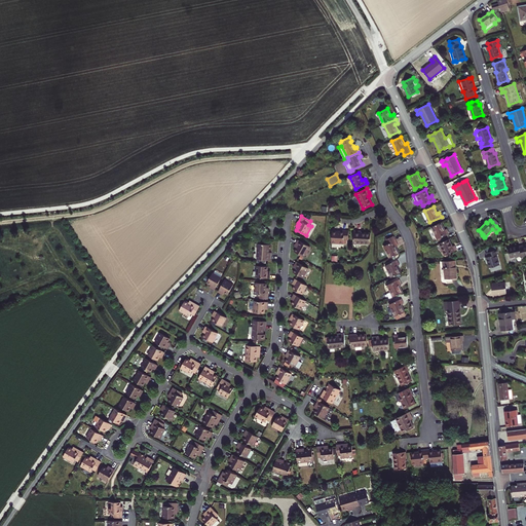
[(441,223),(431,227),(438,239),(438,238),(443,236),(449,233),(447,229),(445,230),(441,223)]
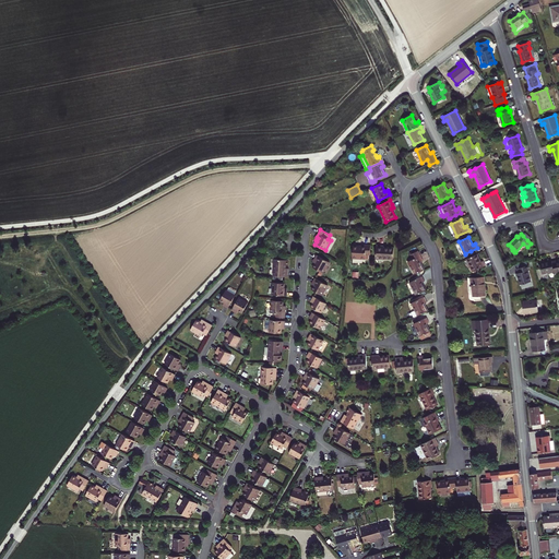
[(361,247),(353,246),(353,258),(366,259),(366,254),(369,254),(370,254),(371,246),(367,245),(361,245),(361,247)]
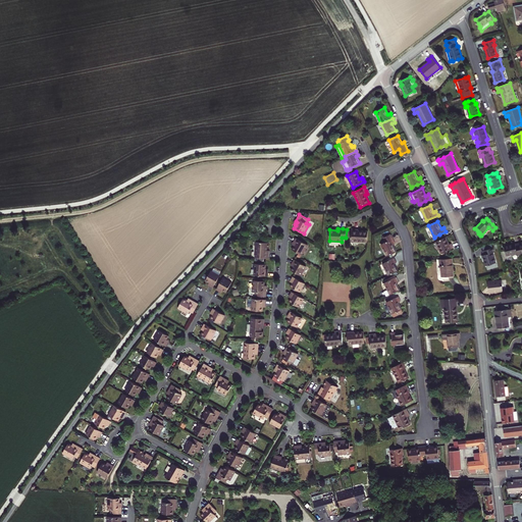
[(354,229),(352,229),(351,242),(367,243),(368,231),(359,231),(359,229),(354,229)]
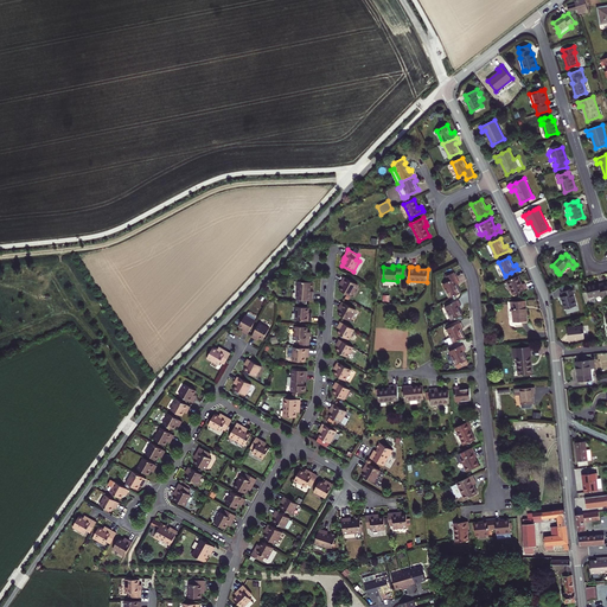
[(443,285),(449,298),(460,293),(457,285),(459,283),(454,273),(446,276),(448,282),(443,285)]
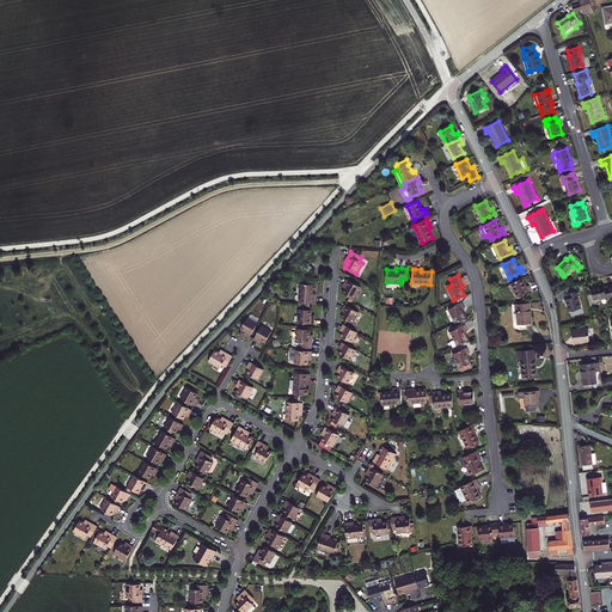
[(526,287),(522,279),(512,283),(519,298),(519,297),(525,294),(532,291),(530,286),(526,287)]
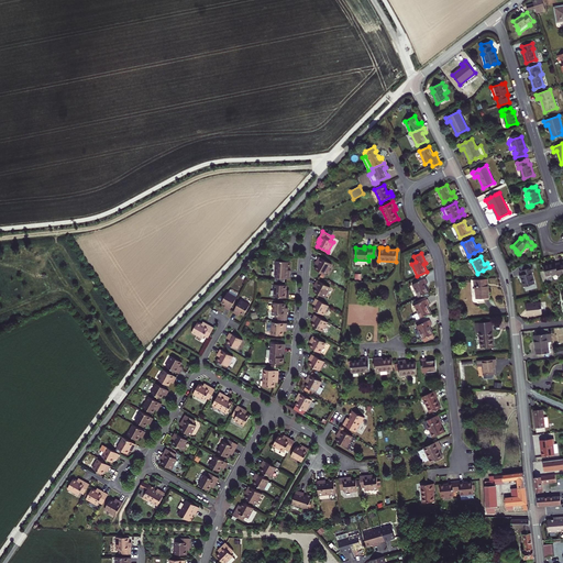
[(326,275),(332,264),(319,257),(317,261),(319,262),(318,265),(316,269),(326,275)]
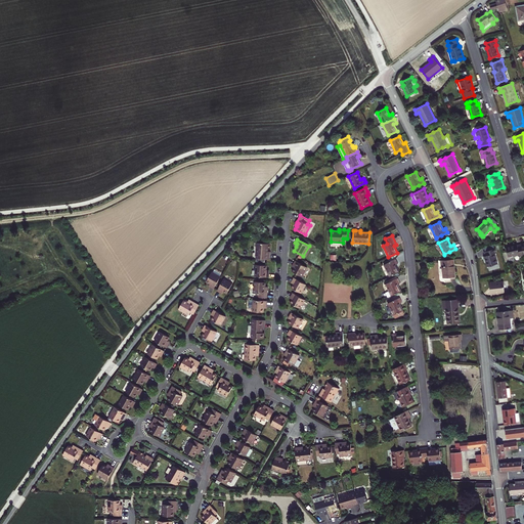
[(257,243),(257,258),(270,260),(270,252),(268,252),(268,249),(270,250),(270,244),(257,243)]
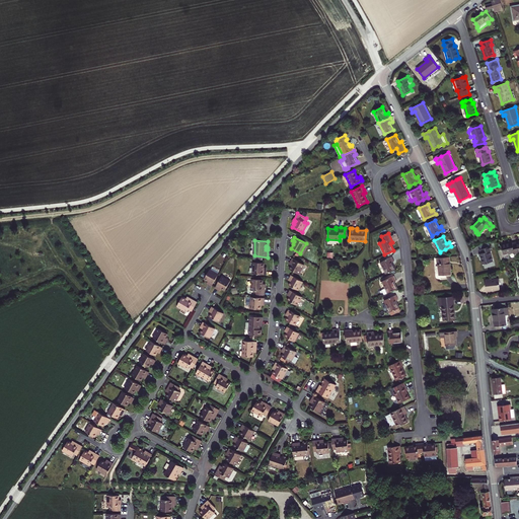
[(515,253),(518,251),(518,241),(513,243),(512,242),(502,245),(503,249),(498,250),(501,260),(510,257),(509,253),(514,252),(515,253)]
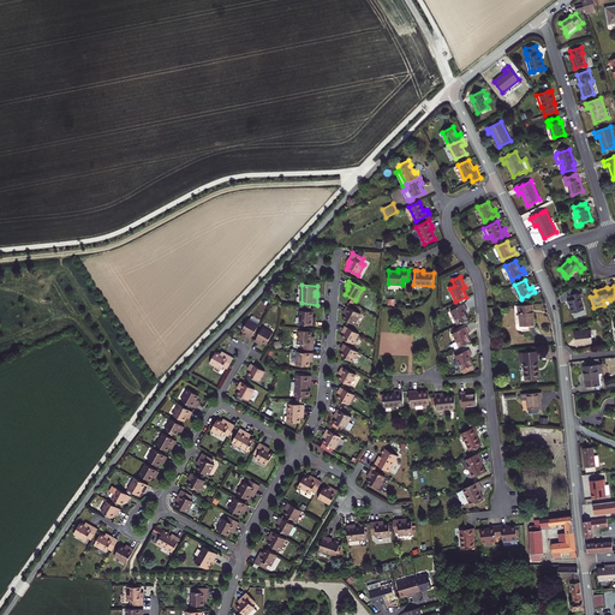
[(568,300),(572,314),(584,310),(580,298),(583,297),(580,292),(568,296),(569,300),(568,300)]
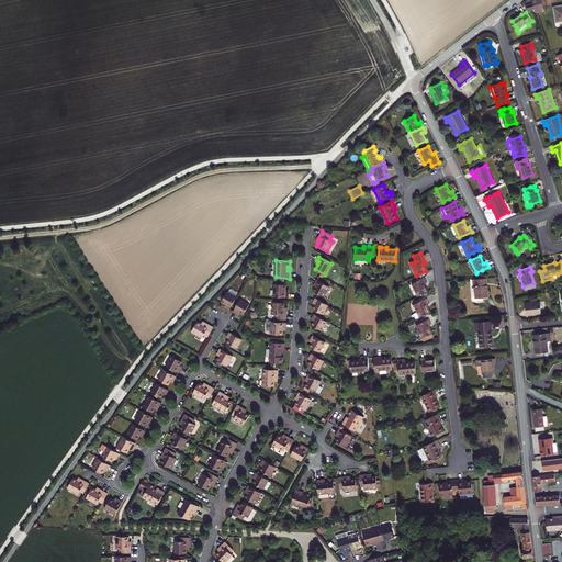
[(413,284),(418,296),(428,292),(425,284),(427,283),(425,278),(413,284)]
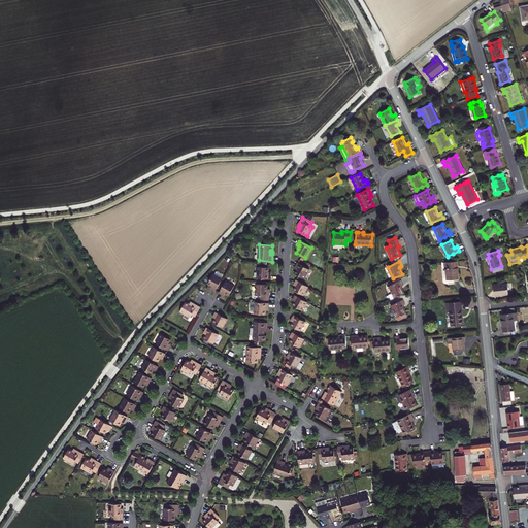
[(458,279),(457,261),(444,262),(444,268),(446,268),(447,281),(458,279)]
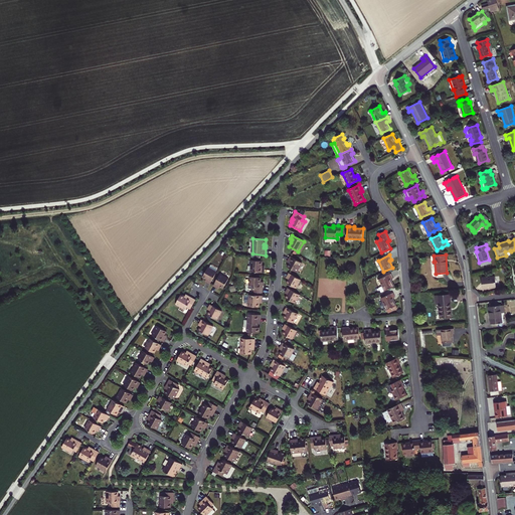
[(297,272),(302,263),(291,256),(289,260),(290,261),(288,263),(289,264),(288,267),(297,272)]
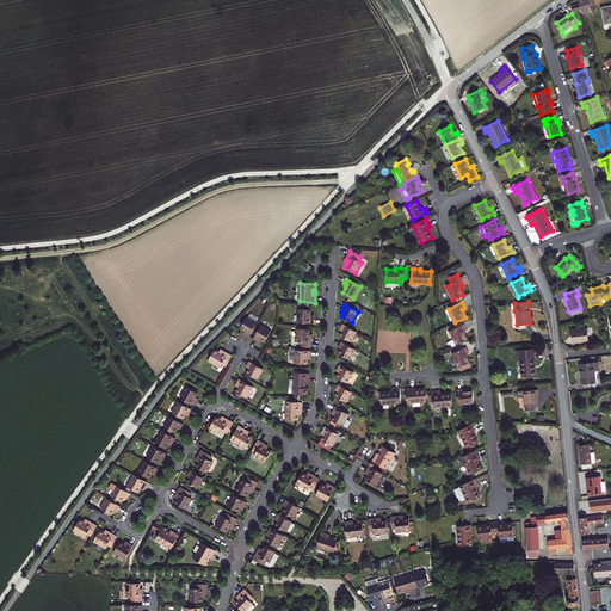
[(298,309),(297,322),(313,323),(314,319),(310,319),(312,315),(312,310),(298,309)]
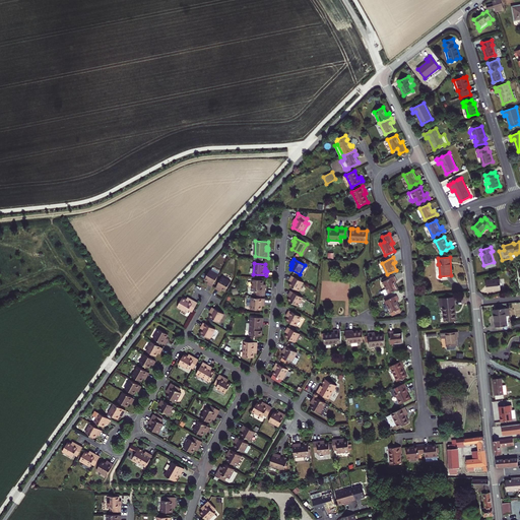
[(209,284),(212,286),(219,275),(210,270),(205,279),(208,281),(208,282),(209,283),(209,284)]
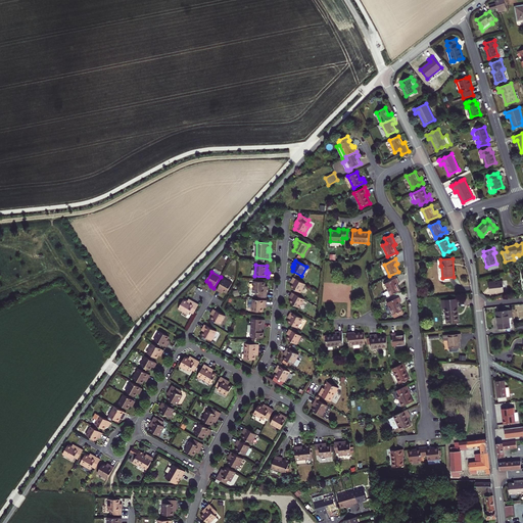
[(300,292),(305,284),(293,277),(292,281),(293,282),(292,283),(293,283),(291,287),(300,292)]
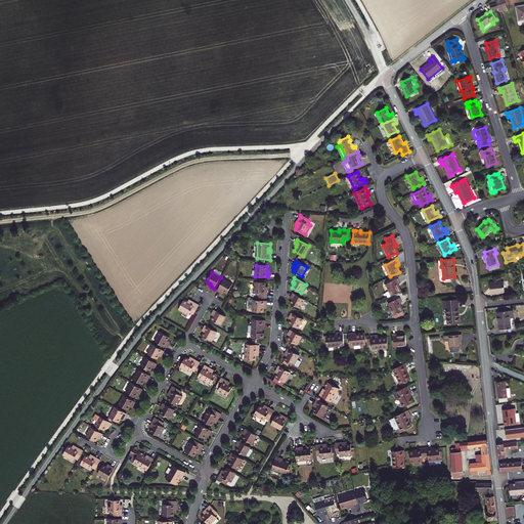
[(390,292),(392,296),(401,292),(397,285),(400,284),(398,278),(386,285),(390,292)]
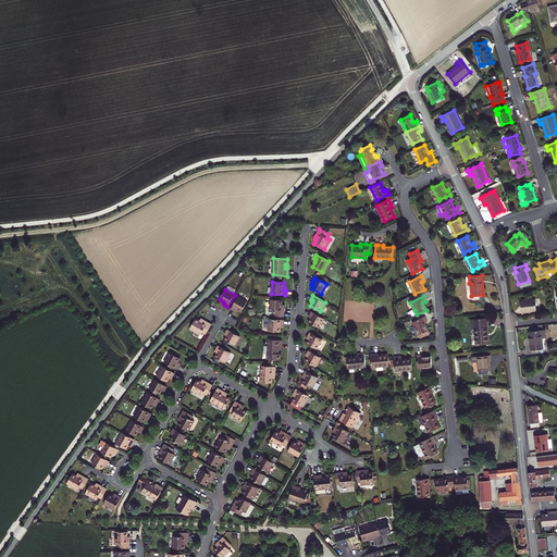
[(247,301),(238,297),(231,309),(235,311),(235,310),(237,311),(237,310),(242,312),(247,301)]
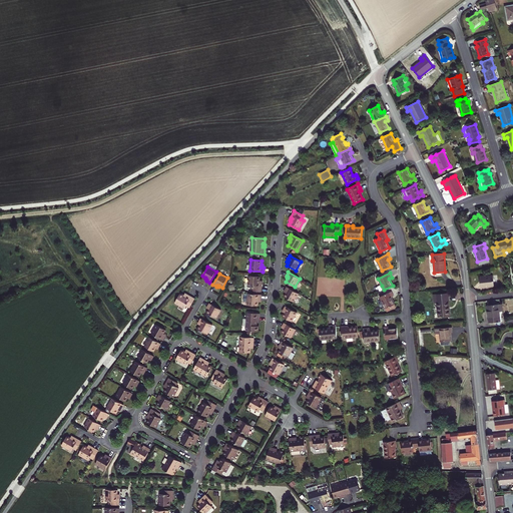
[(251,292),(262,292),(262,284),(260,284),(260,281),(261,277),(249,276),(248,288),(251,288),(251,292)]
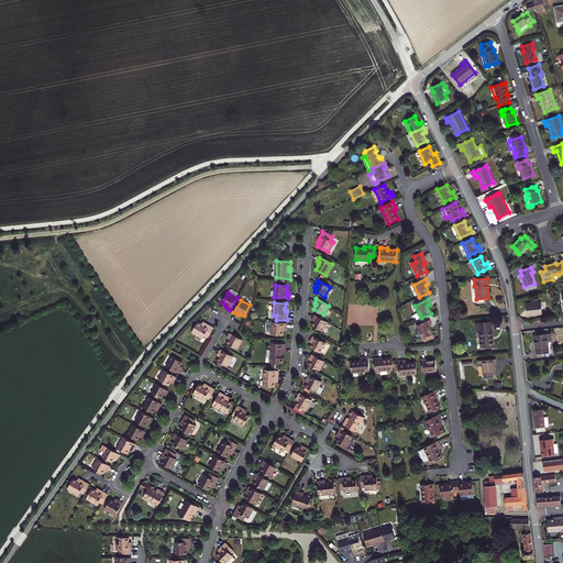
[(528,313),(528,318),(538,317),(538,315),(542,315),(541,302),(537,304),(537,302),(527,304),(527,308),(529,309),(529,313),(528,313)]
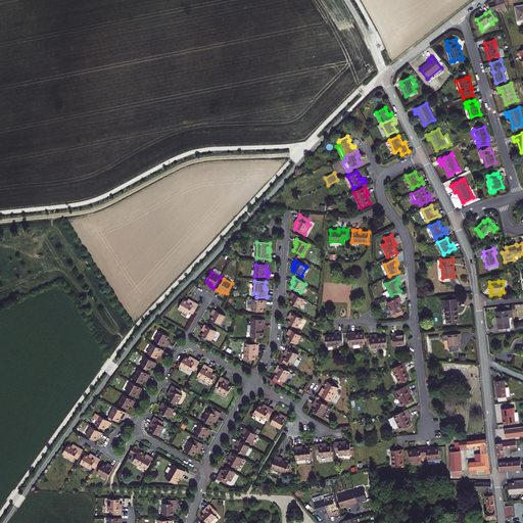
[(299,307),(304,299),(292,292),(291,296),(291,298),(292,298),(290,302),(299,307)]
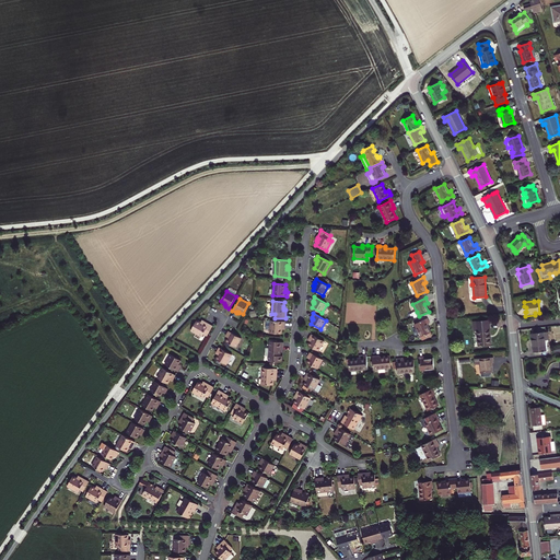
[(415,324),(422,340),(432,336),(427,324),(430,323),(428,318),(415,324)]
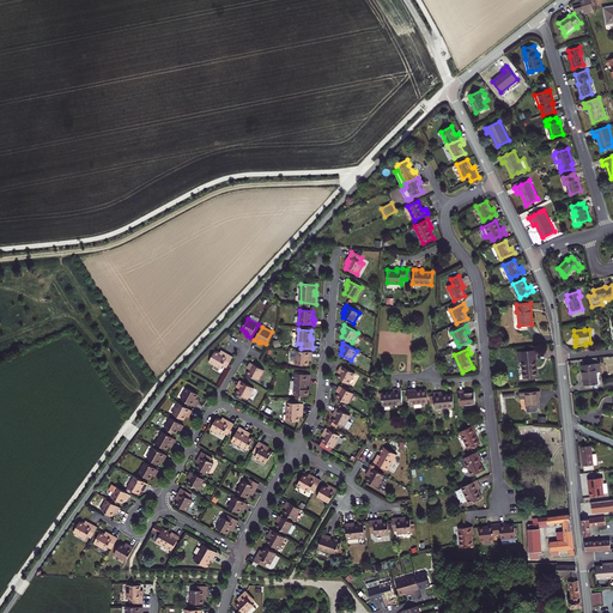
[(223,365),(226,368),(232,357),(224,352),(223,354),(220,353),(216,351),(210,362),(222,369),(223,365)]
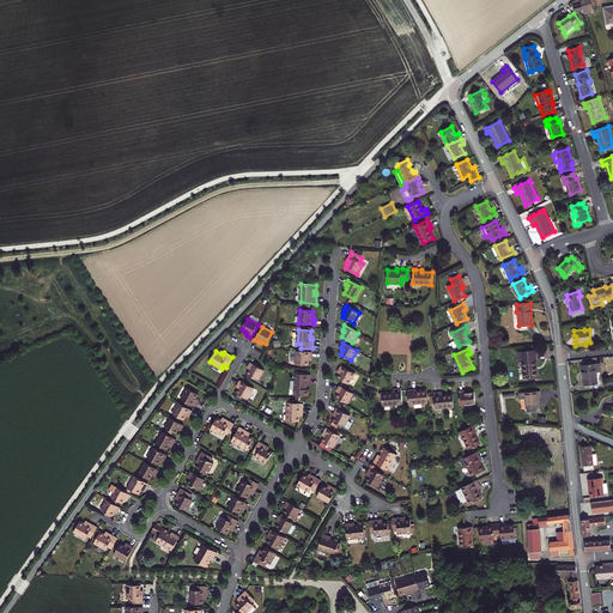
[(311,357),(313,352),(297,351),(296,365),(309,365),(309,360),(309,357),(311,357)]
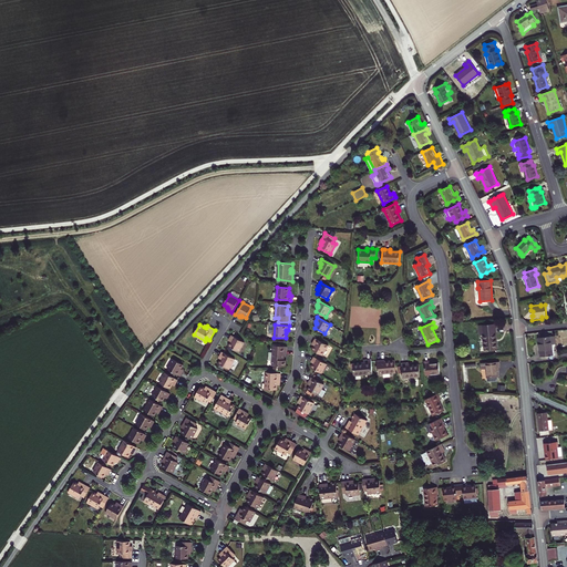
[(485,349),(497,348),(495,325),(480,326),(480,331),(483,331),(485,349)]
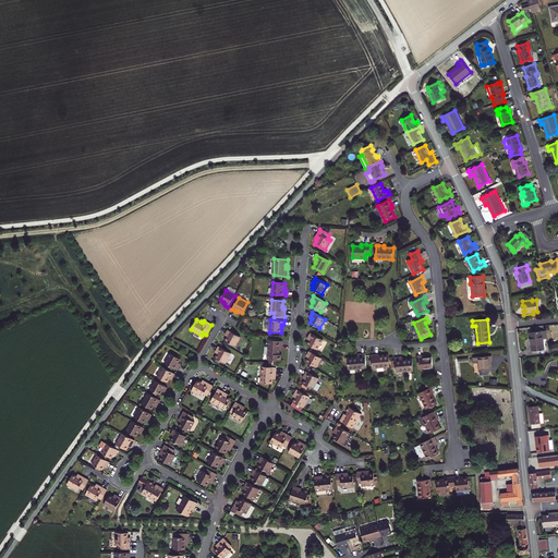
[(226,336),(227,337),(225,340),(235,347),(241,337),(228,330),(226,334),(227,335),(226,336)]
